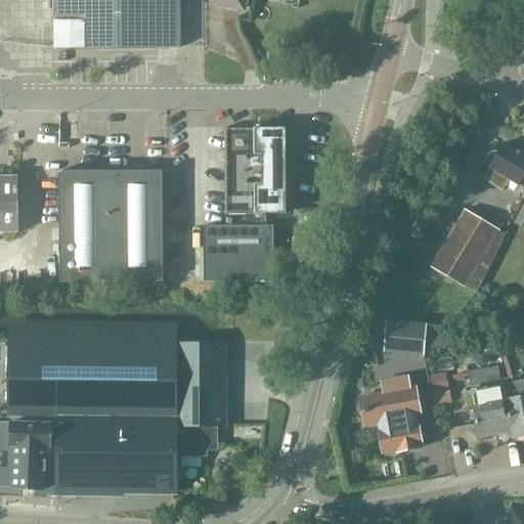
[(53,0),(54,48),(179,47),(178,0),(53,0)]
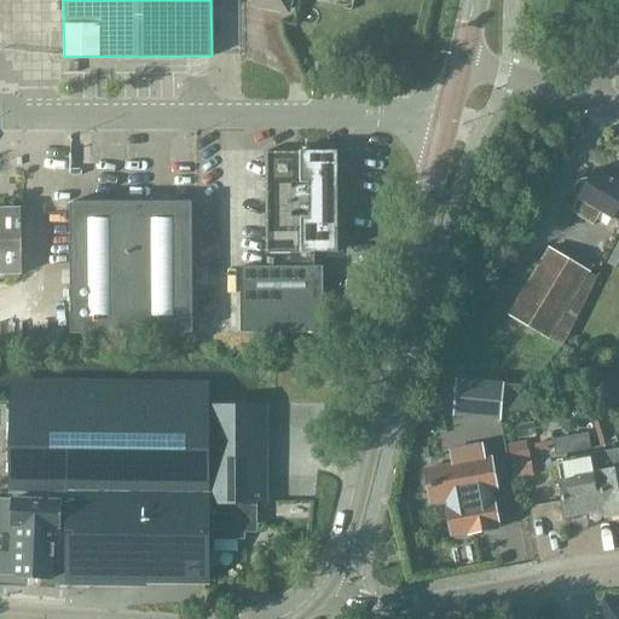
[(250,0),(250,4),(287,11),(288,0),(250,0)]
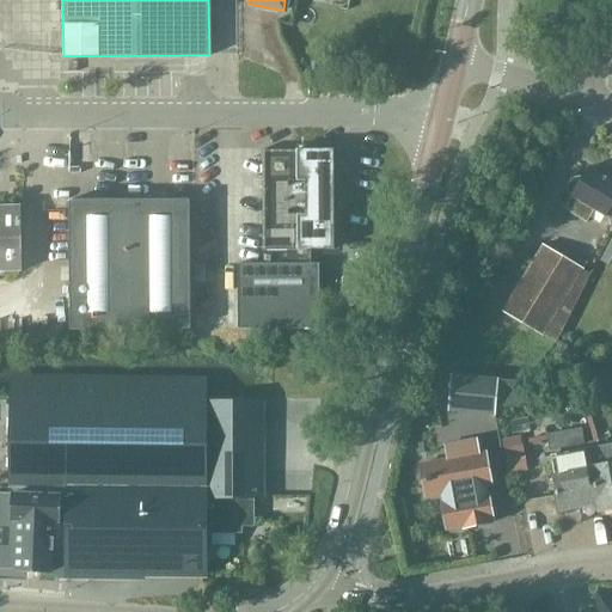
[(67,72),(77,72),(77,62),(67,62),(67,72)]
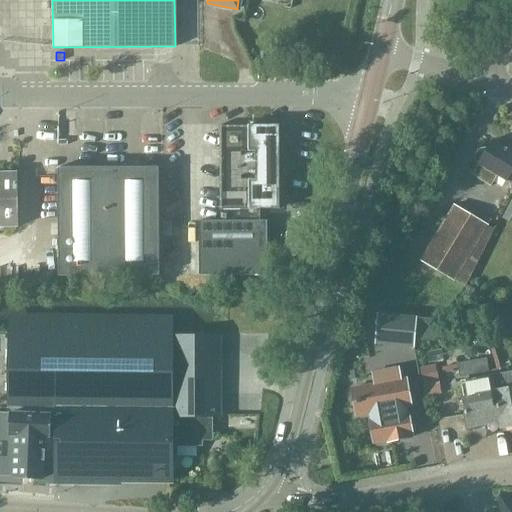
[(278,128),(271,128),(220,128),(221,222),(198,222),(198,276),(267,276),(267,209),(279,209),(278,128)]
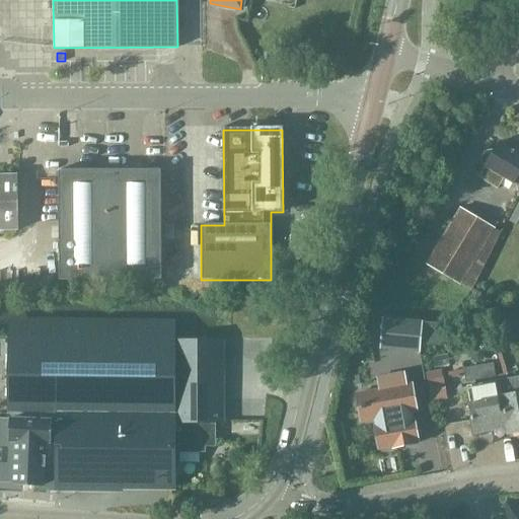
[(494,151),(491,150),(487,151),(483,159),(484,164),(486,165),(477,177),(498,190),(504,178),(514,183),(518,174),(518,154),(499,143),(494,151)]
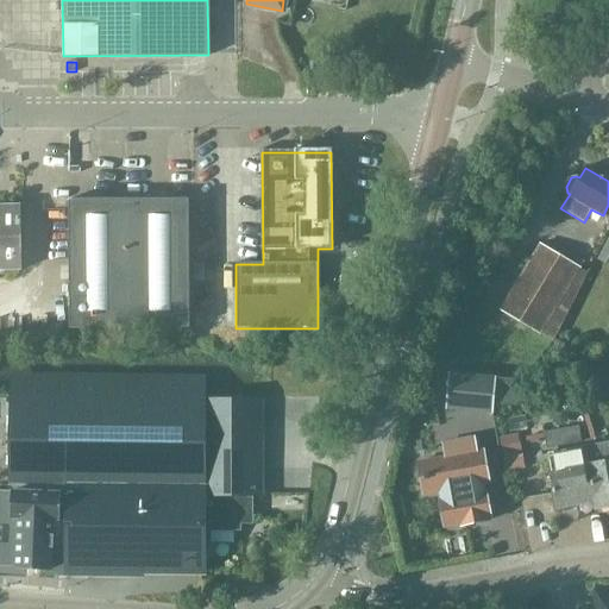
[(69,328),(188,328),(188,200),(68,200),(69,328)]
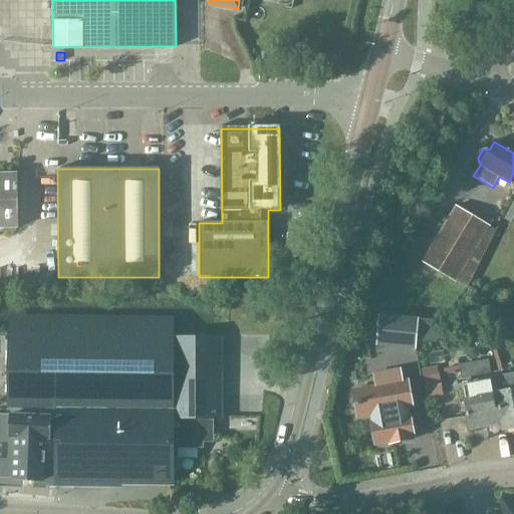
[(0,227),(18,227),(17,175),(0,175),(0,227)]
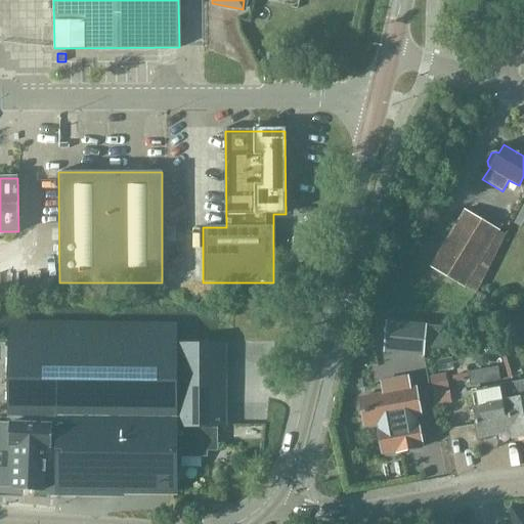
[(523,201),(513,224),(523,229),(523,201)]
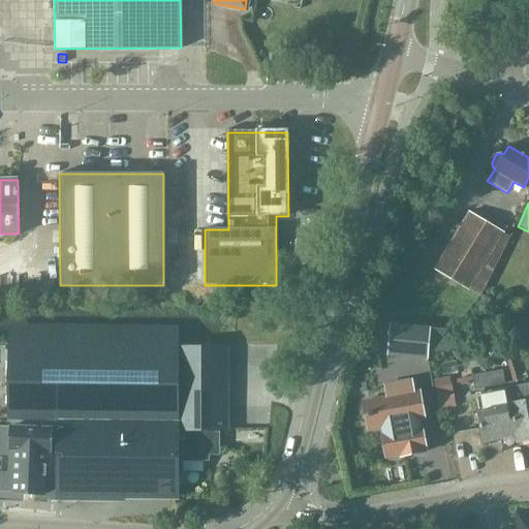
[(497,229),(468,213),(434,270),(480,298),(510,238),(503,234),(506,228),(500,224),(497,229)]
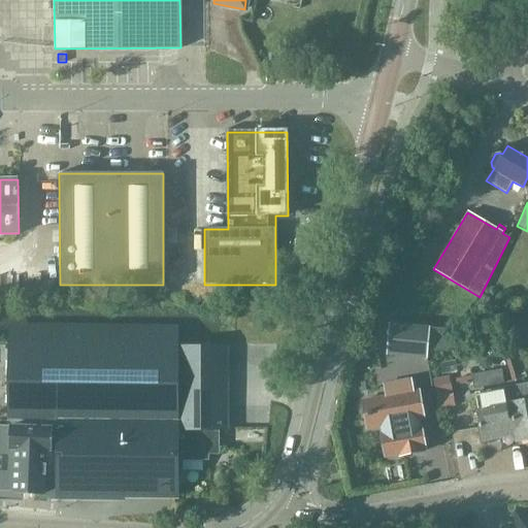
[(385,325),(383,354),(423,358),(424,351),(443,353),(444,336),(446,330),(385,325)]
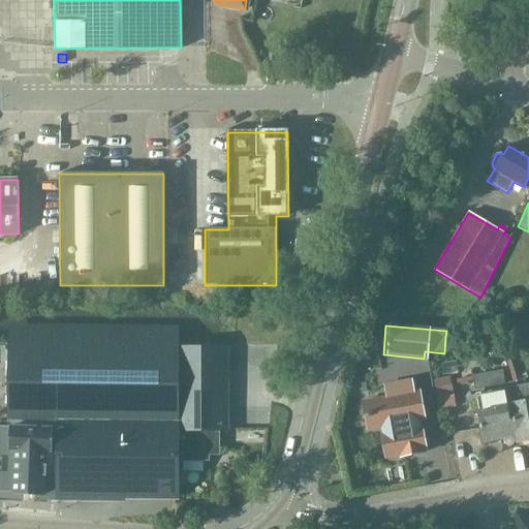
[(177,497),(177,461),(177,431),(177,347),(9,345),(8,421),(10,421),(10,452),(12,452),(12,494),(42,495),(42,481),(57,481),(57,495),(156,496),(156,503),(165,504),(165,496),(177,497)]
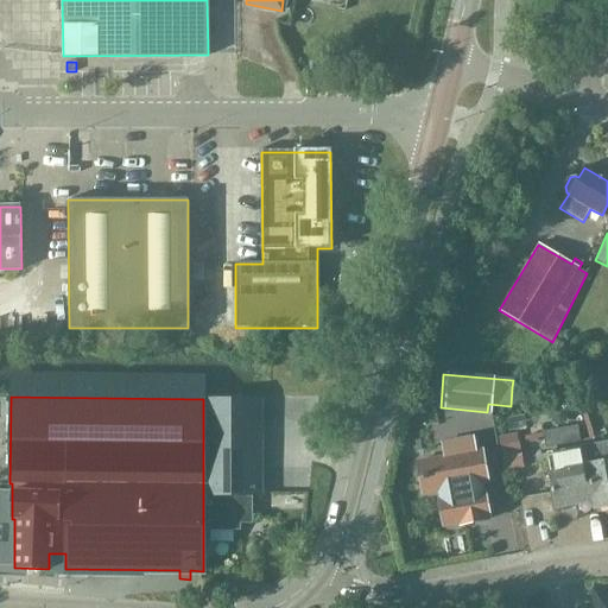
[(259,494),(260,400),(203,399),(203,495),(203,530),(240,531),(240,523),(252,523),(253,494),(259,494)]
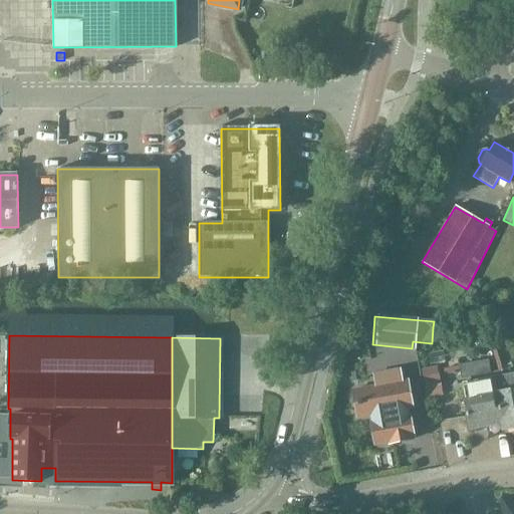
[(430,365),(445,362),(443,351),(428,354),(430,365)]
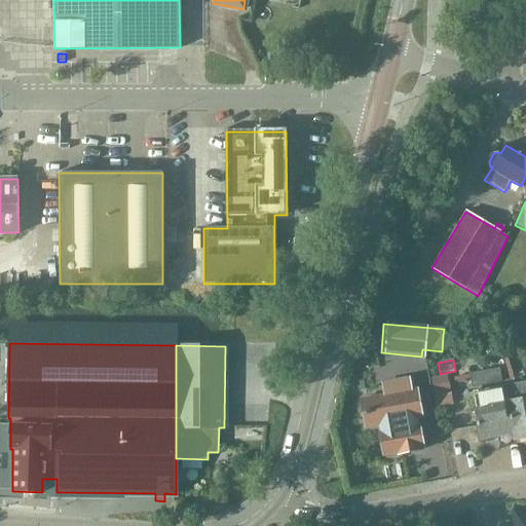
[(484,384),(482,371),(472,373),(474,385),(484,384)]
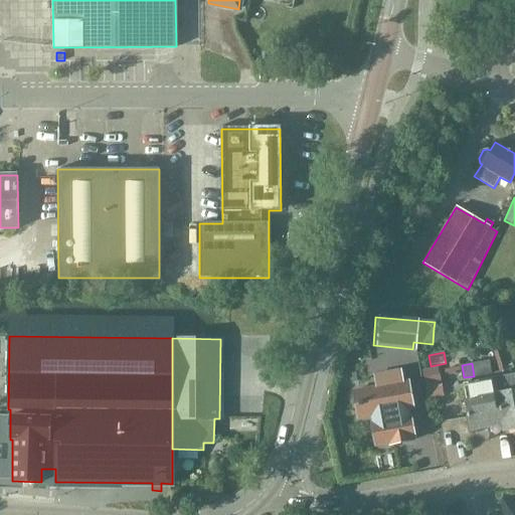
[(373,385),(351,389),(356,419),(368,417),(373,447),(387,445),(413,440),(408,409),(412,409),(407,379),(401,380),(399,369),(371,373),(373,385)]
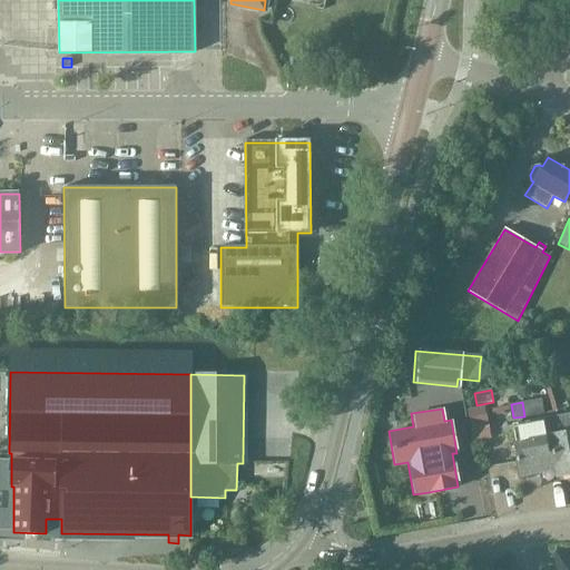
[(569,414),(549,418),(558,474),(558,477),(569,474),(569,414)]
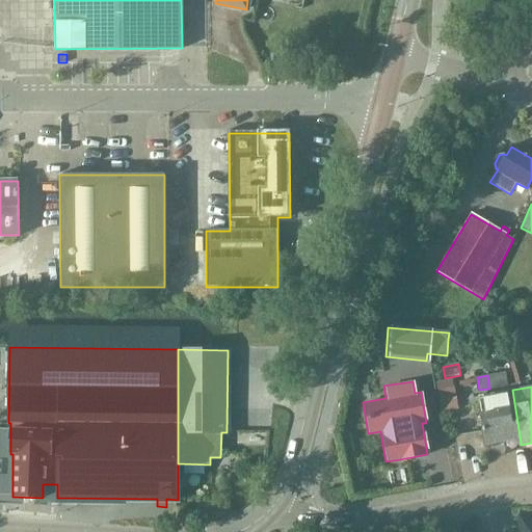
[(436,391),(441,411),(442,411),(457,409),(454,388),(436,391)]
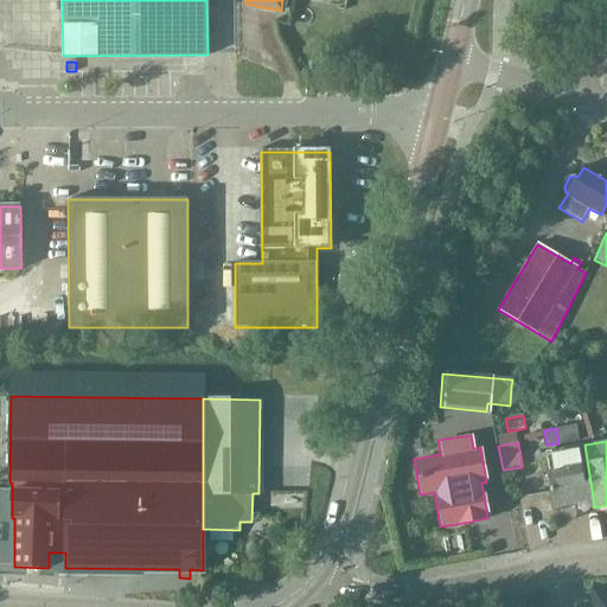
[(594,505),(585,445),(547,452),(550,472),(548,473),(554,506),(577,502),(579,508),(594,505)]
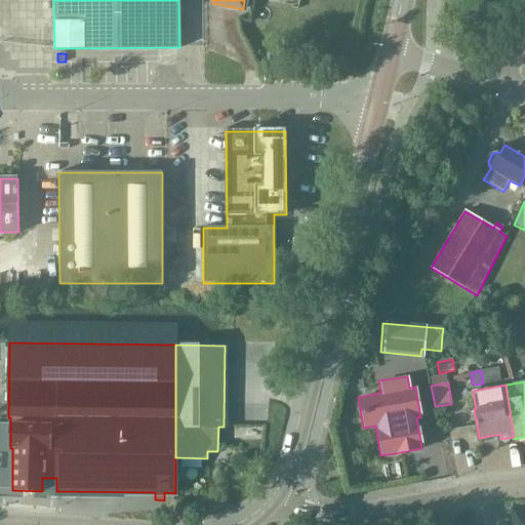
[(524,524),(524,505),(509,502),(506,524),(524,524)]
